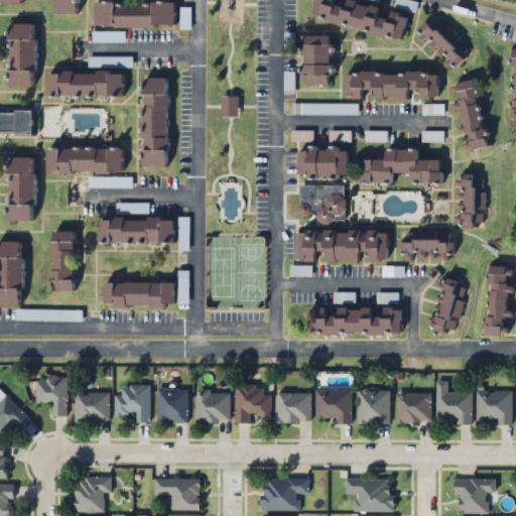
[(49,0),(49,14),(74,14),(74,0),(49,0)]
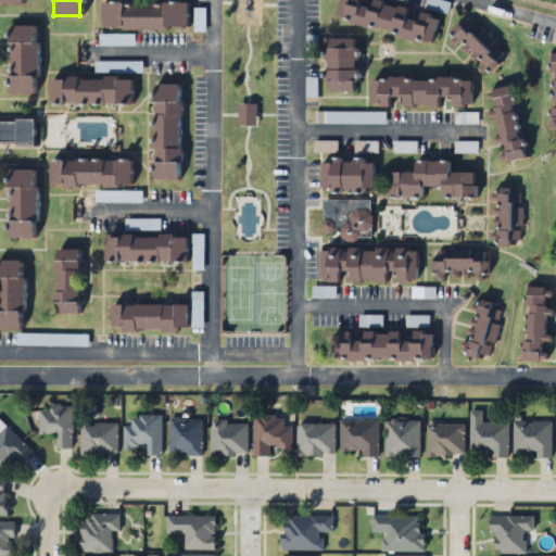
[(432,45),(439,17),(370,1),(370,0),(339,0),(335,22),(432,45)]
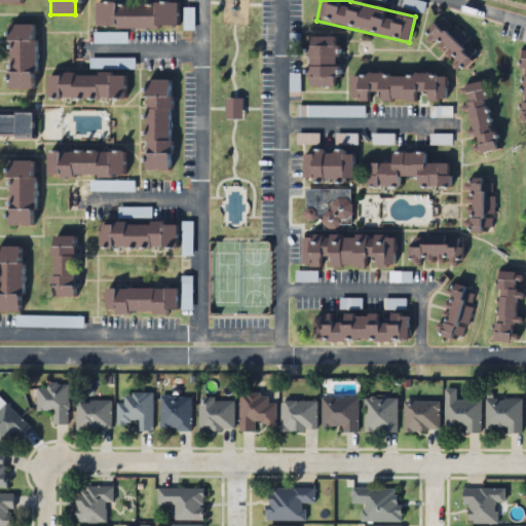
[(176,3),(95,2),(95,28),(176,28),(176,3)]
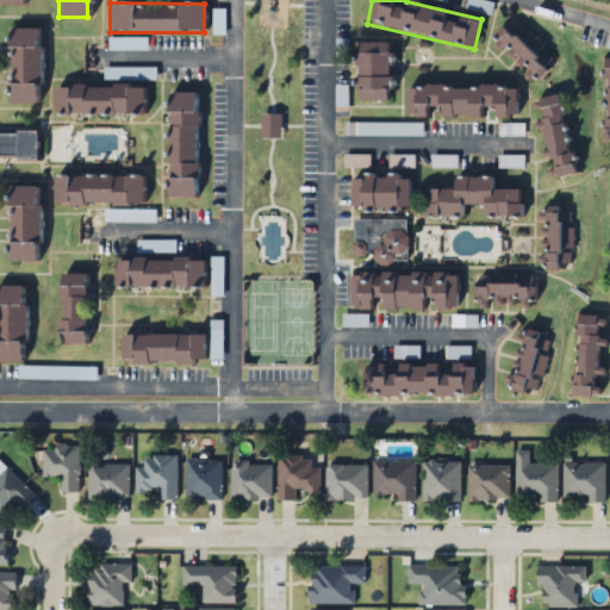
[(555,62),(514,19),(491,41),(533,83),(555,62)]
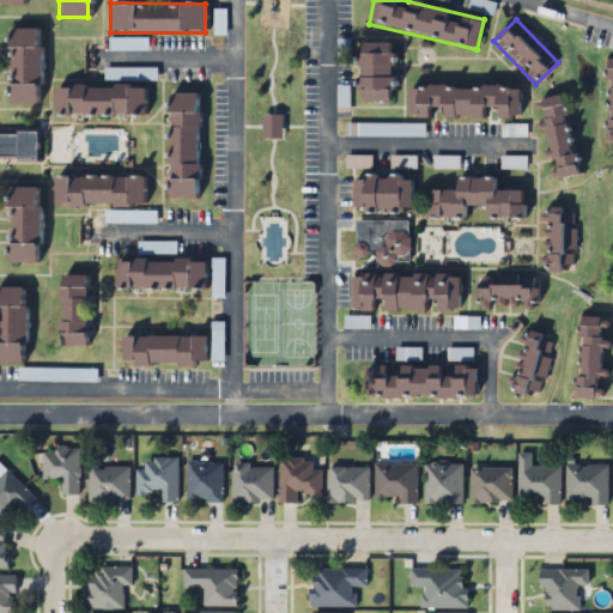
[(8,104),(38,104),(40,29),(10,29),(8,104)]
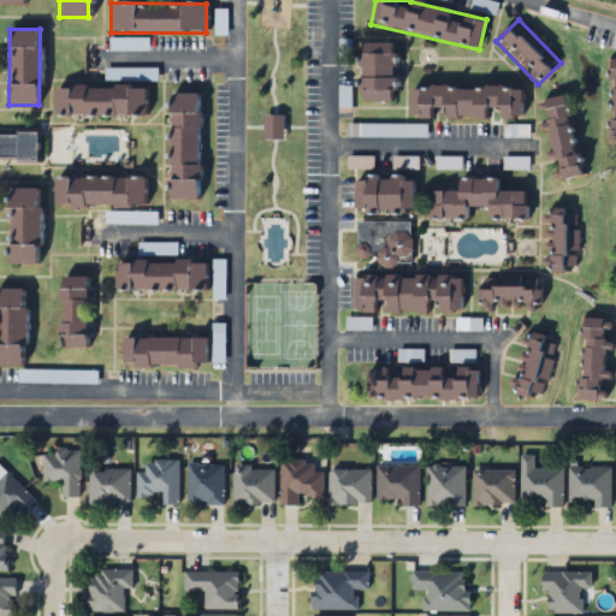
[(392,102),(392,43),(360,43),(360,102),(392,102)]
